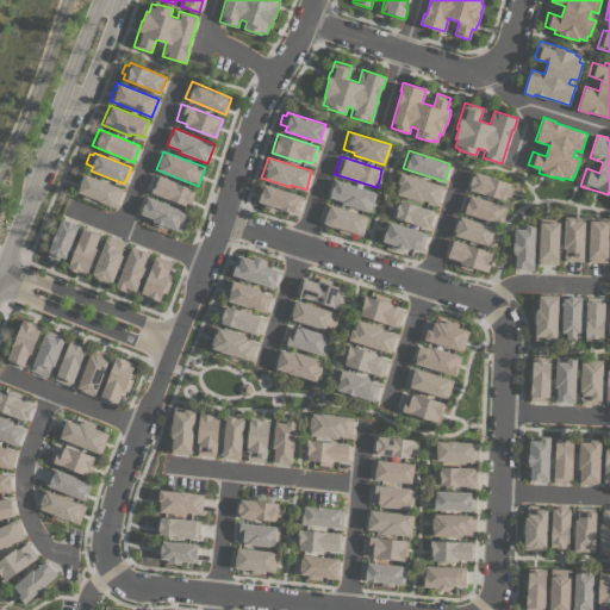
[(467,188),(473,172),(511,184),(510,187),(512,187),(510,197),(508,195),(505,200),(467,188)]
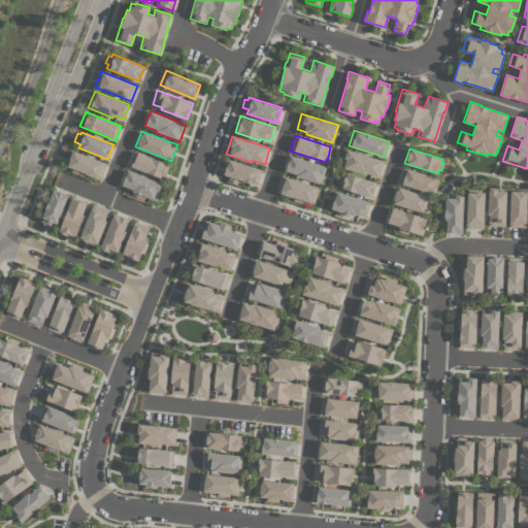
[(101,178),(95,176),(95,177),(84,173),(83,175),(71,171),(73,168),(65,165),(70,150),(106,163),(101,178)]
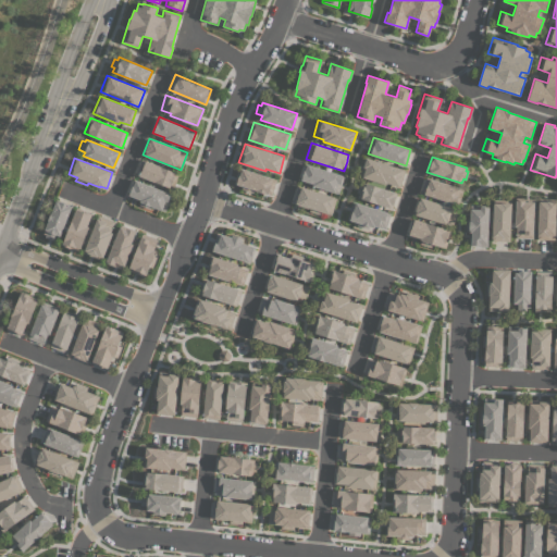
[(364,158),(405,170),(399,186),(386,183),(385,184),(359,176),(364,158)]
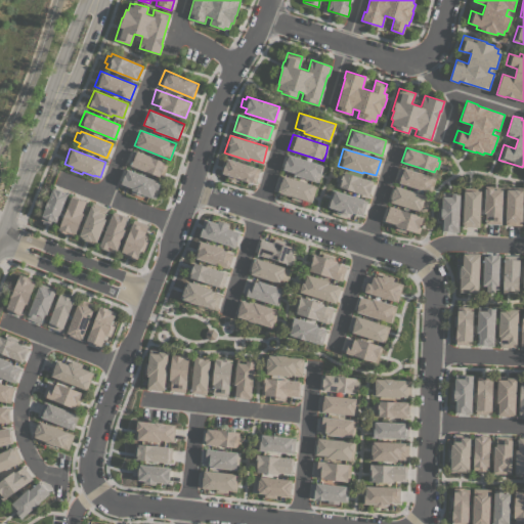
[(166,168),(163,178),(127,164),(133,149),(168,163),(166,168)]
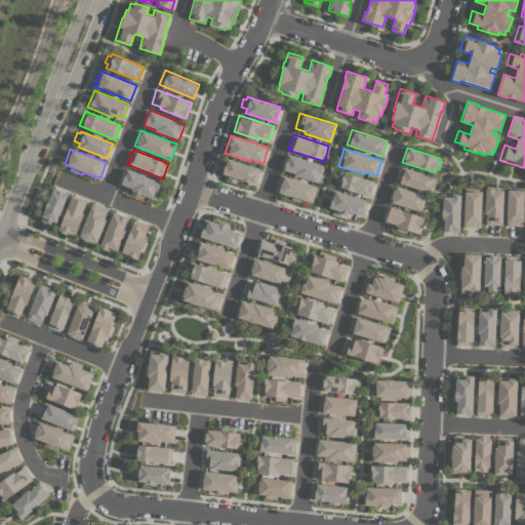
[(319,183),(294,174),(294,172),(283,169),(287,154),(324,165),(319,183)]
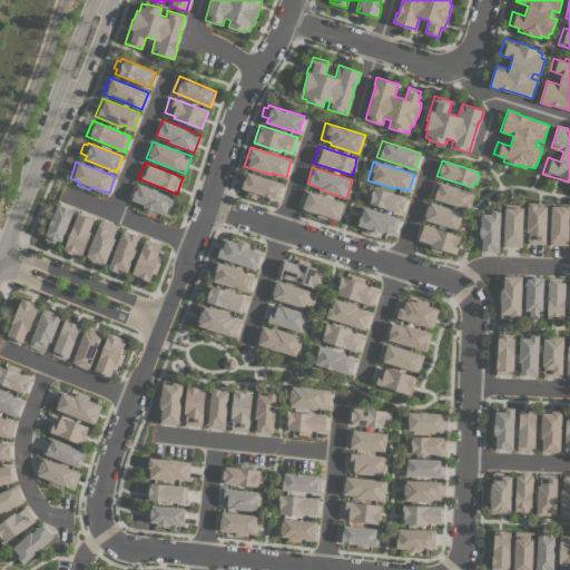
[(277,199),(259,194),(258,197),(247,193),(248,190),(239,187),(244,170),(283,184),(277,199)]
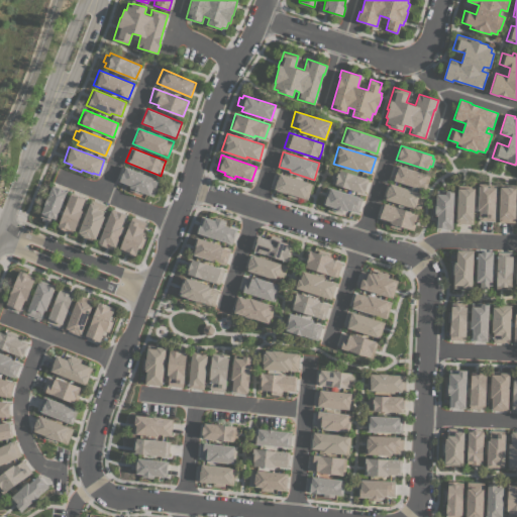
[(390,179),(395,164),(430,175),(425,190),(390,179)]
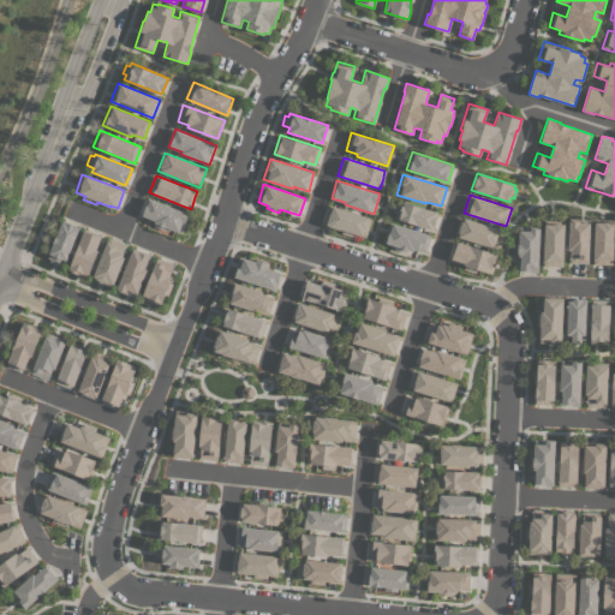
[(183,233),(167,227),(166,231),(154,226),(155,220),(141,215),(147,197),(190,214),(183,233)]
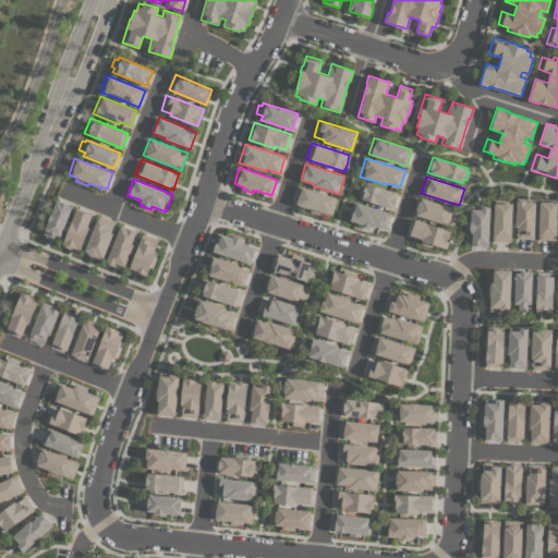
[(398,193),(392,208),(359,197),(360,193),(356,193),(360,184),(362,185),(363,182),(398,193)]
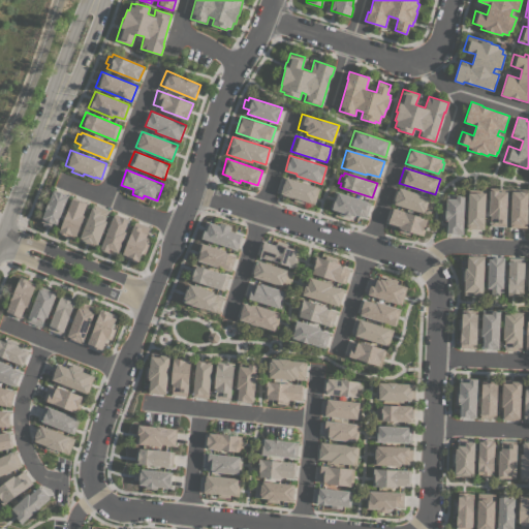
[(314,204),(306,201),(305,204),(292,200),(293,197),(292,197),(282,194),(282,193),(277,192),(282,176),(319,187),(314,204)]
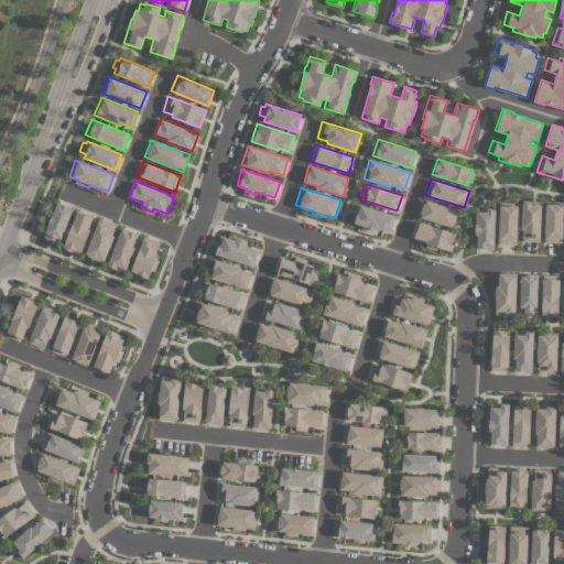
[(419,216),(424,199),(463,212),(457,228),(419,216)]
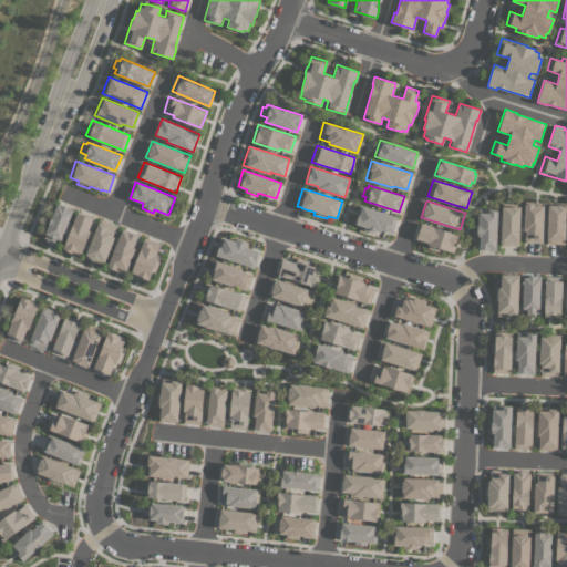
[(543,243),(525,241),(526,230),(524,230),(525,202),(544,202),(543,243)]
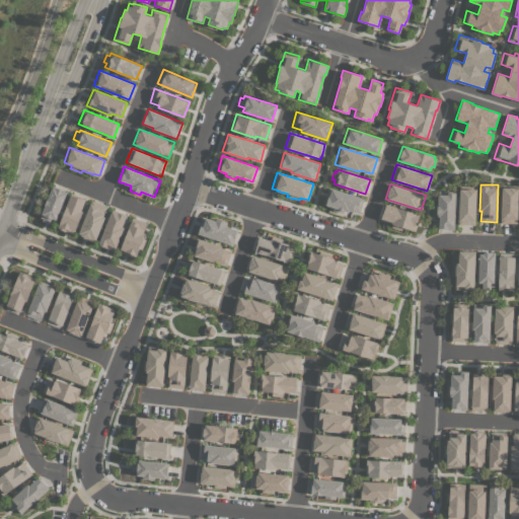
[(501,223),(501,217),(502,184),(518,184),(517,223),(501,223)]
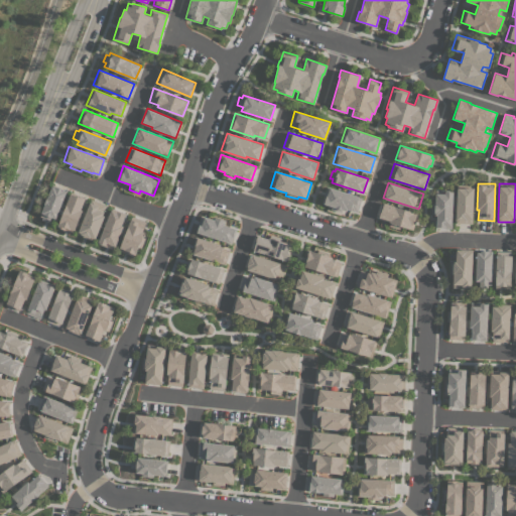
[(41,220),(42,217),(40,216),(52,184),(67,189),(55,219),(52,217),(49,223),(41,220)]
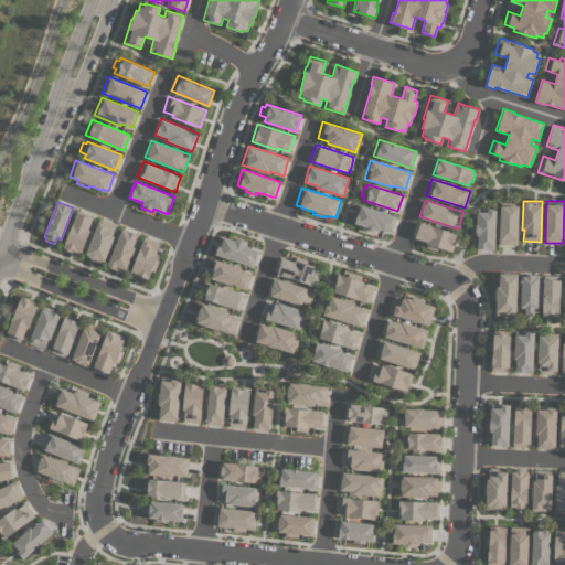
[(516,245),(499,244),(501,202),(519,203),(516,245)]
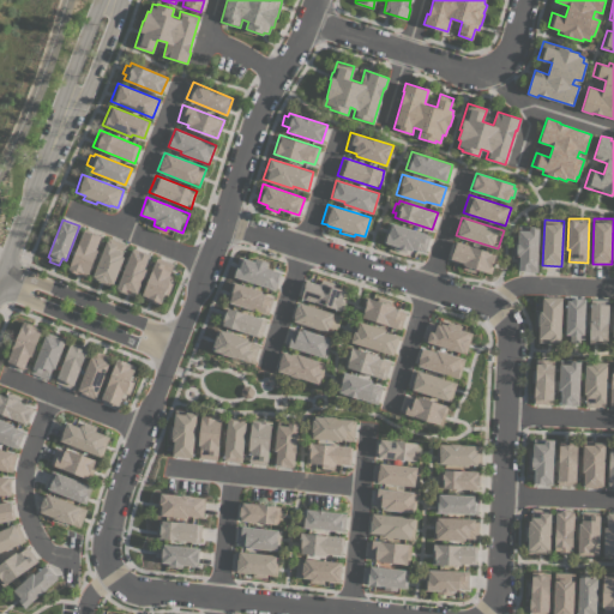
[(431,235),(425,252),(414,248),(413,251),(407,250),(405,253),(393,248),(393,245),(383,241),(389,222),(431,235)]
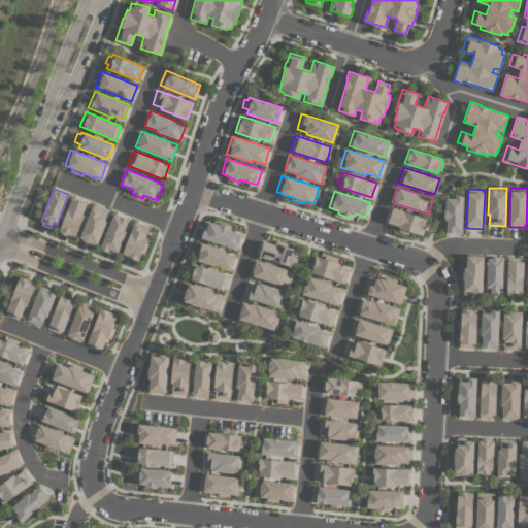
[(462,233),(447,233),(447,220),(441,220),(442,207),(446,208),(446,194),(463,195),(462,233)]
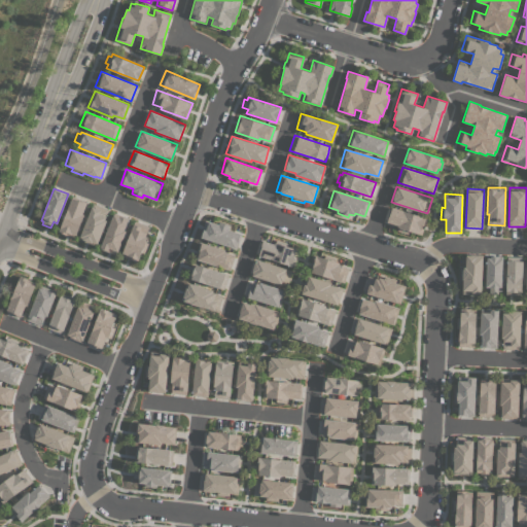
[(86,202),(82,214),(83,214),(75,238),(59,232),(72,196),(86,202)]
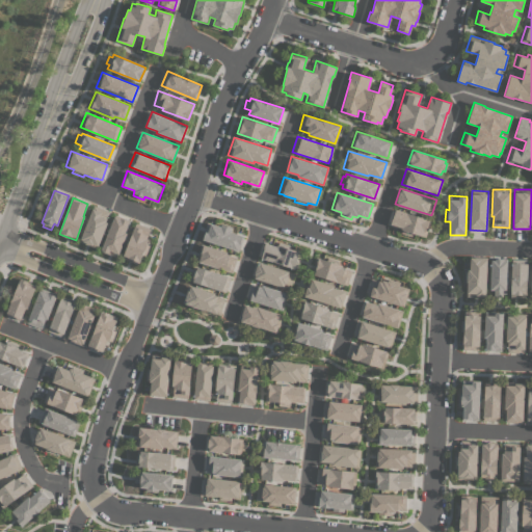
[(80,241),(94,206),(109,211),(105,222),(107,222),(97,248),(80,241)]
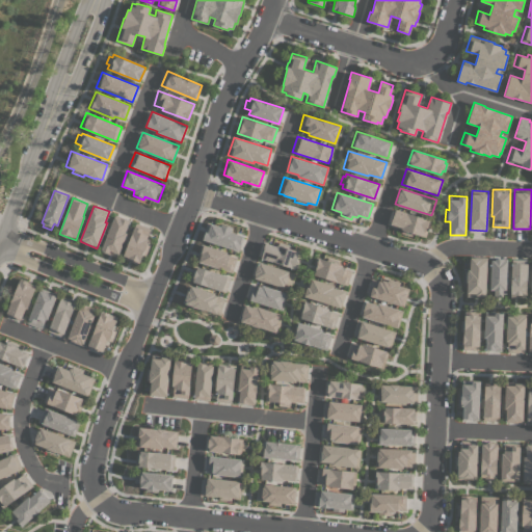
[(431,220),(426,237),(413,233),(411,236),(401,233),(402,228),(390,223),(394,208),(431,220)]
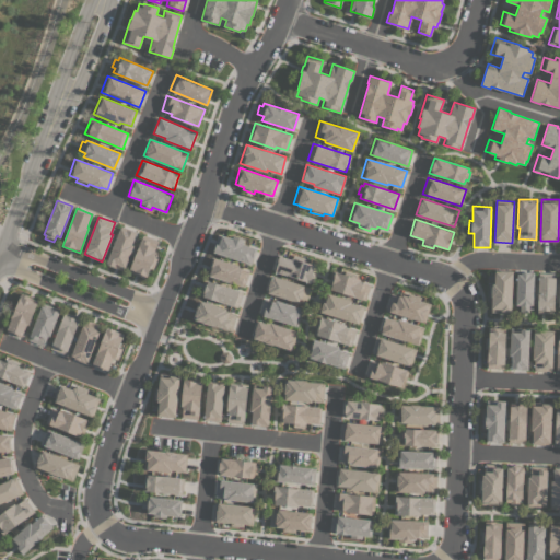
[(137,232),(131,245),(133,245),(124,270),(106,265),(121,225),(137,232)]
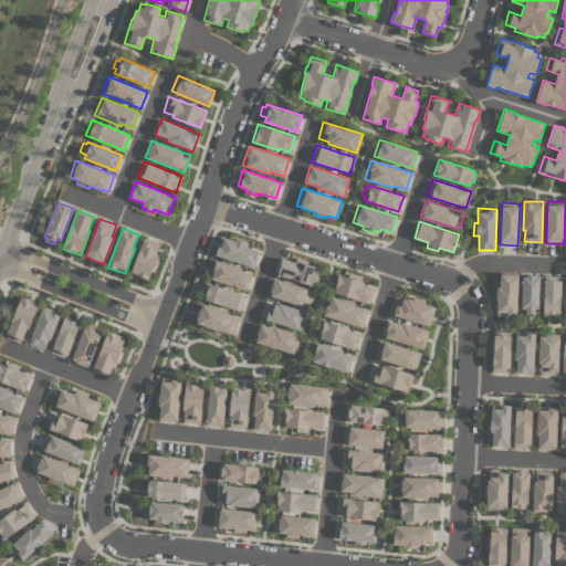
[(160,242),(156,253),(157,254),(156,260),(159,261),(155,272),(150,270),(147,280),(130,274),(145,237),(160,242)]
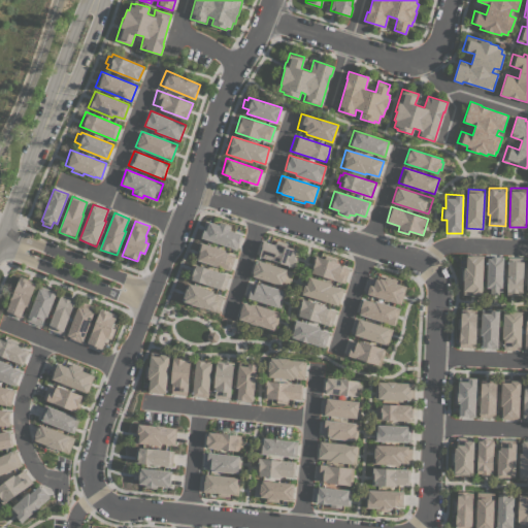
[(200,237),(205,221),(219,224),(220,222),(230,225),(229,228),(230,228),(230,230),(241,234),(237,249),(200,237)]
